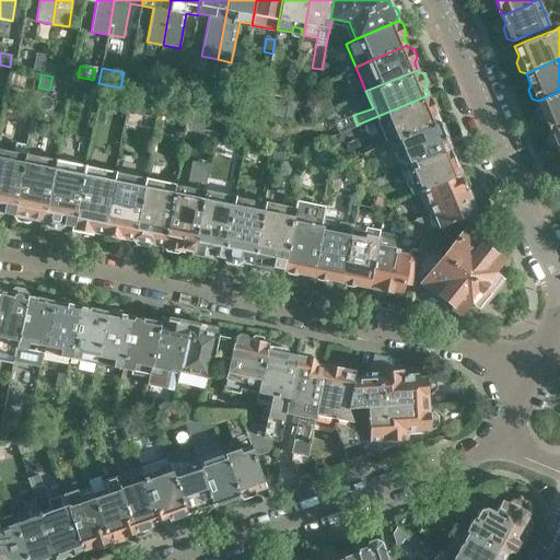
[(153,80),(137,77),(135,89),(151,92),(153,80)]
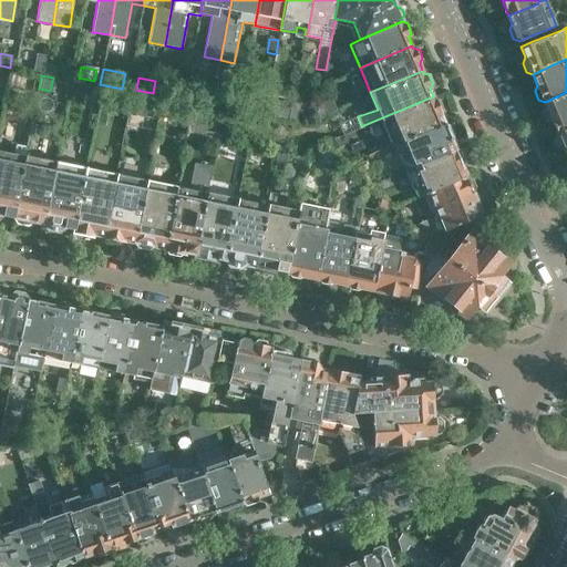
[(75,80),(73,94),(89,98),(92,83),(75,80)]
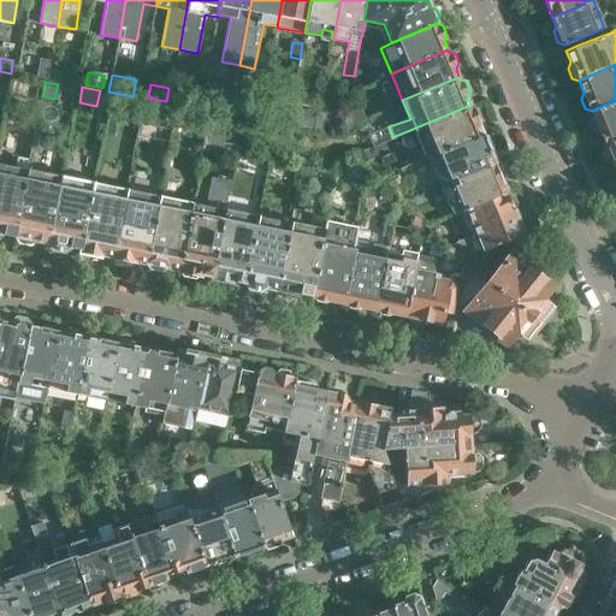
[(177,105),(197,108),(200,96),(179,93),(177,105)]
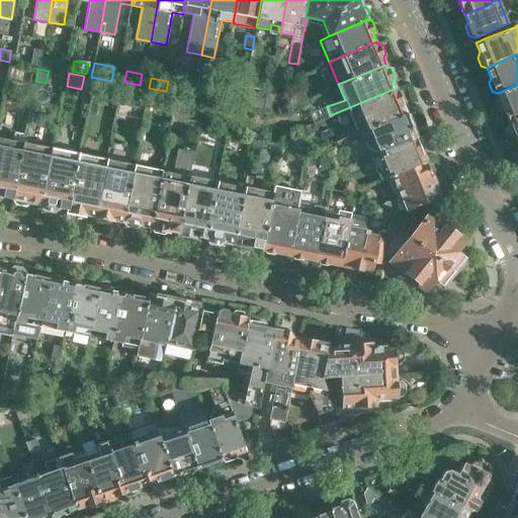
[(517,84),(498,93),(499,95),(495,100),(499,109),(505,110),(509,119),(517,115),(517,84)]
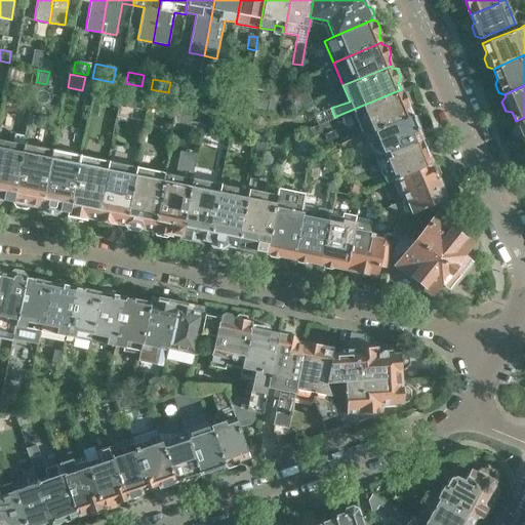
[(133,106),(135,88),(124,86),(121,105),(133,106)]
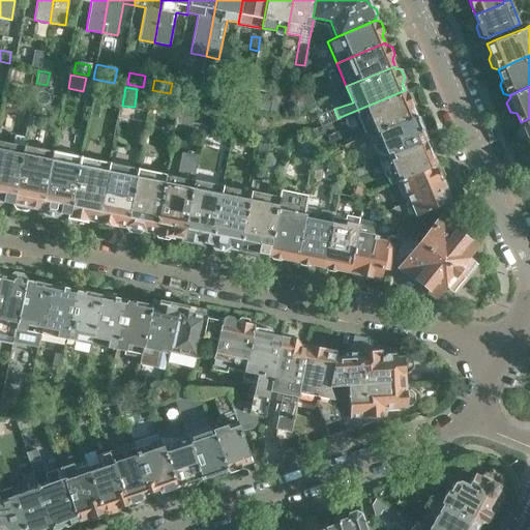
[(298,95),(297,107),(315,98),(311,89),(298,95)]
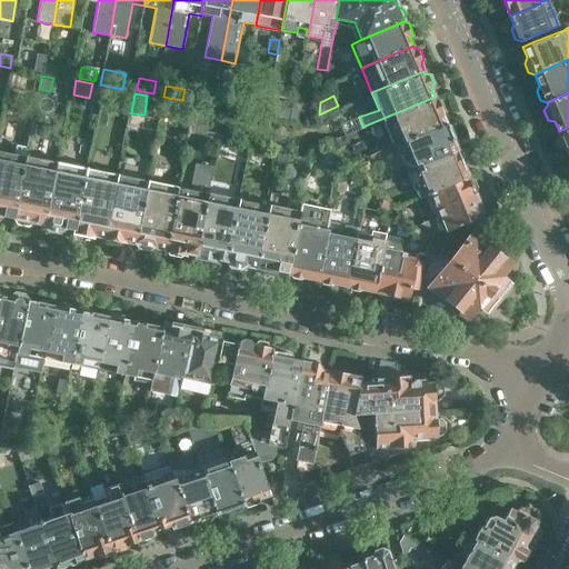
[(357,112),(377,106),(372,96),(352,103),(357,112)]
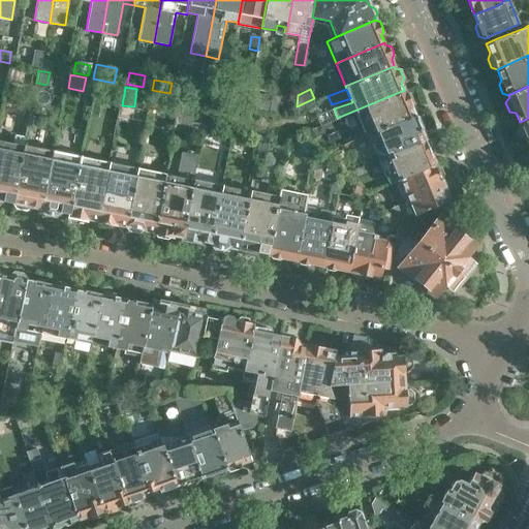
[(197,98),(208,100),(209,92),(198,90),(197,98)]
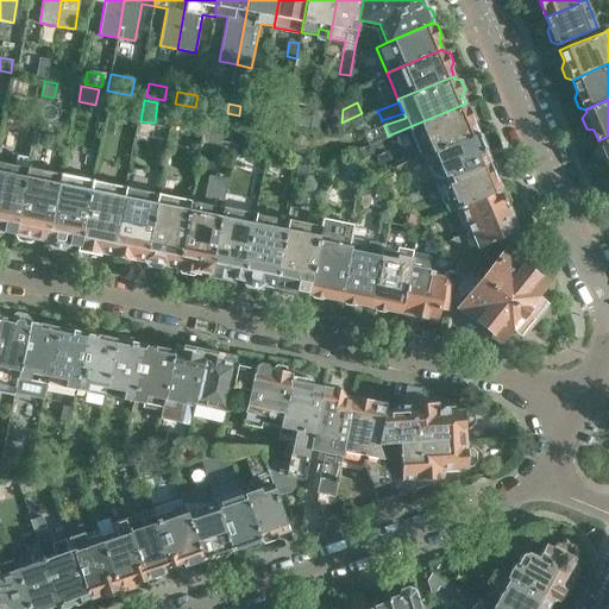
[(476,117),(472,106),(465,106),(465,104),(409,127),(421,155),(477,131),(472,121),(476,117)]
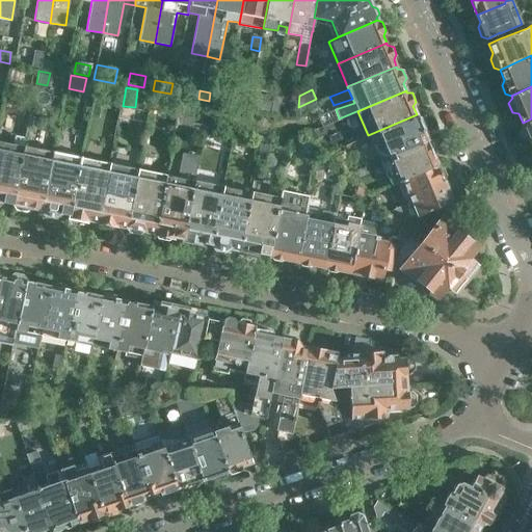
[(274,96),(250,91),(247,107),(271,112),(274,96)]
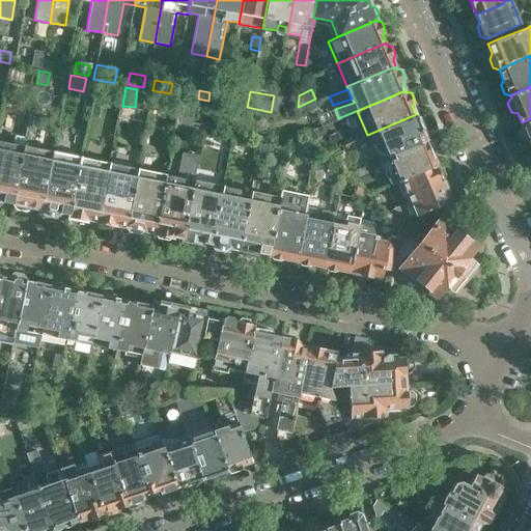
[(278,113),(281,96),(274,95),(271,112),(278,113)]
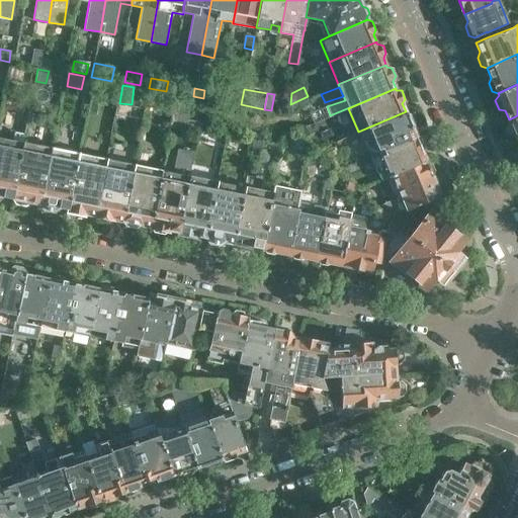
[(0,199),(3,196),(11,198),(22,150),(31,108),(20,106),(13,140),(0,137),(0,199)]
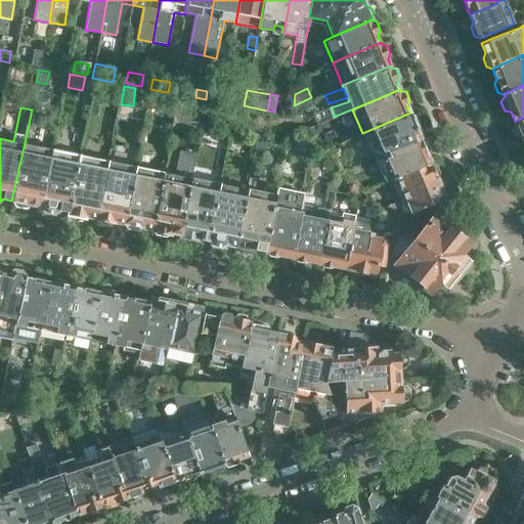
[(410,113),(362,133),(363,134),(365,133),(375,157),(421,137),(417,129),(419,124),(416,116),(411,115),(410,113)]
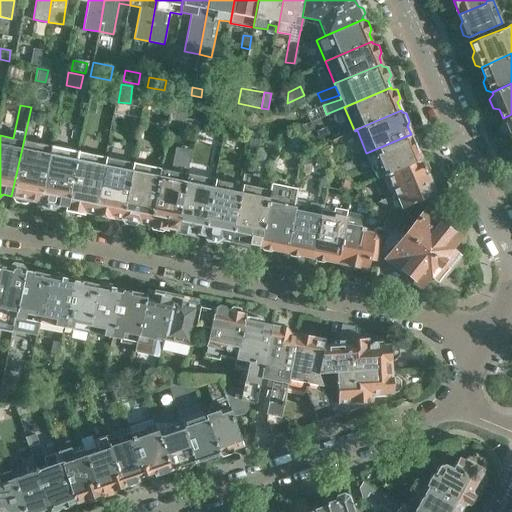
[(185,114),(173,112),(171,122),(183,125),(185,114)]
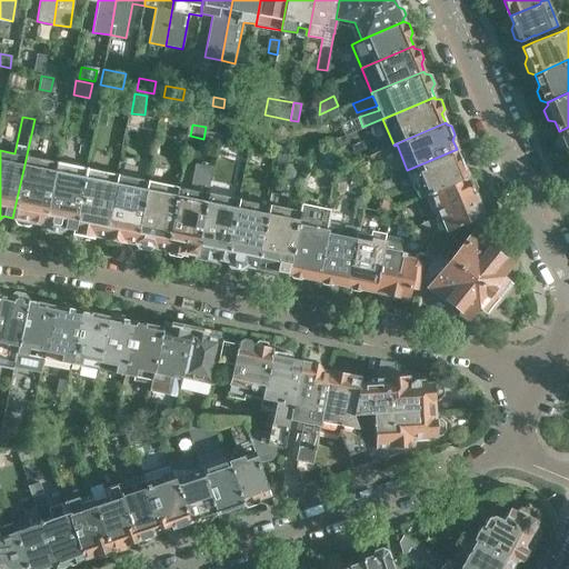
[(568,127),(559,131),(559,133),(556,140),(559,148),(566,150),(568,157),(568,127)]
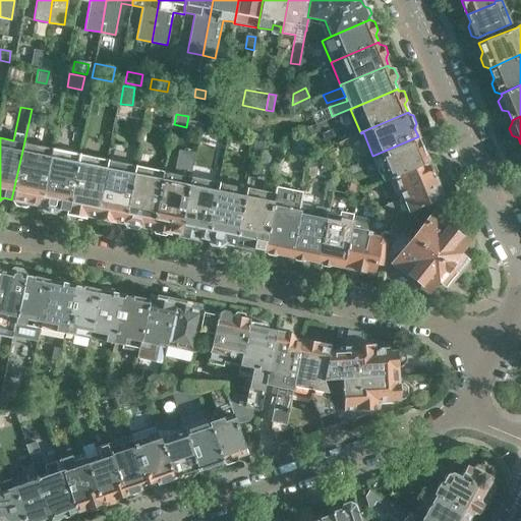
[(302,130),(305,138),(315,134),(311,126),(302,130)]
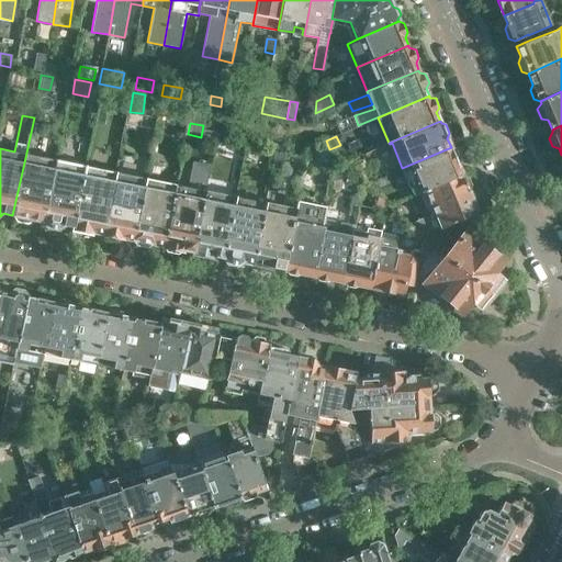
[(451,147),(402,168),(414,195),(420,193),(422,192),(462,175),(458,165),(461,160),(457,150),(451,148),(451,147)]
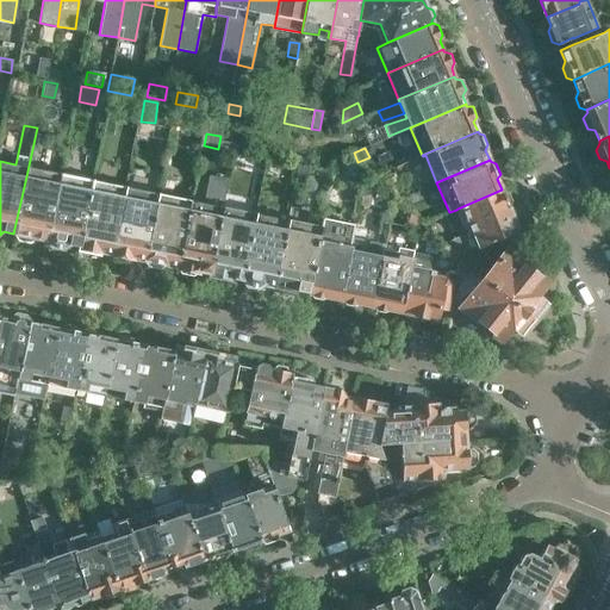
[(26,176),(13,234),(16,234),(18,240),(32,242),(37,238),(48,241),(60,182),(62,174),(27,167),(26,176)]
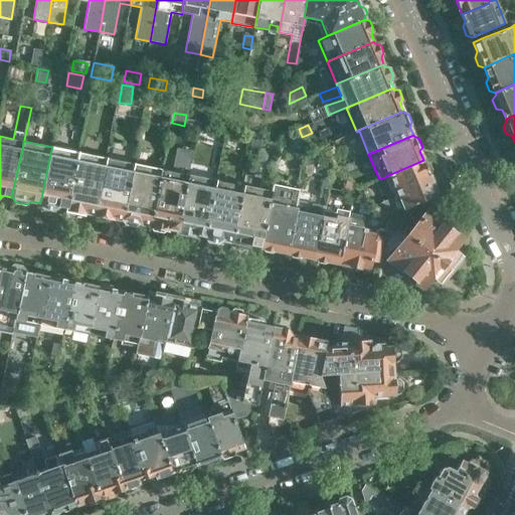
[(262,142),(252,141),(250,155),(260,156),(262,142)]
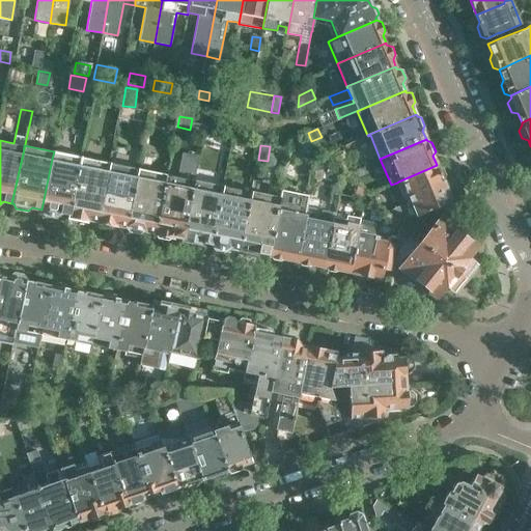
[(52,159),(42,210),(43,210),(47,215),(55,217),(60,213),(68,215),(79,165),(80,157),(54,151),(52,159)]
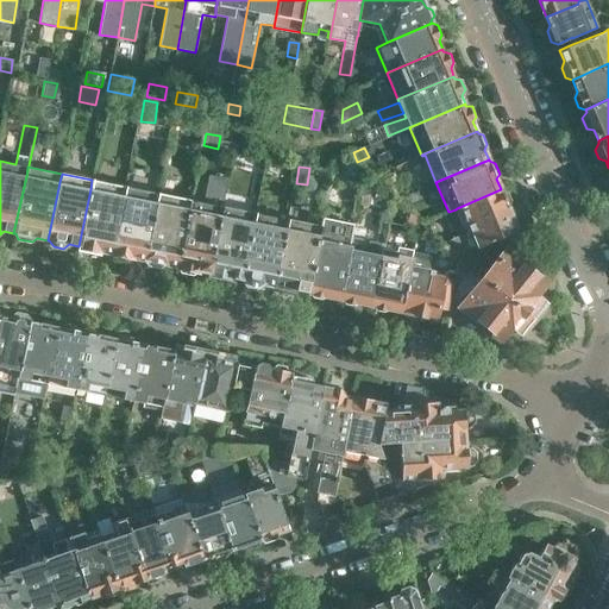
[(188,208),(176,267),(179,267),(181,272),(195,275),(200,271),(209,274),(221,215),(227,180),(215,177),(209,203),(190,200),(188,208)]
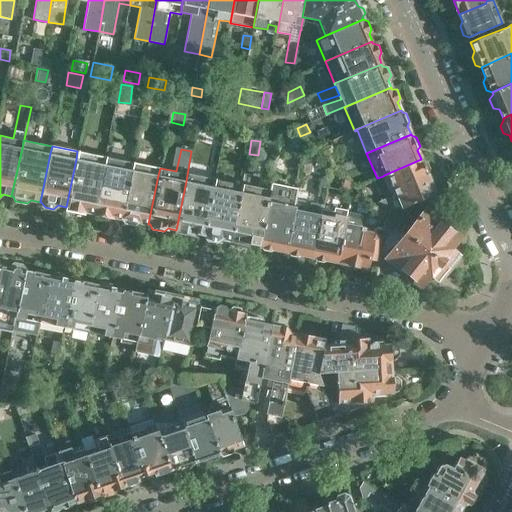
[(76,159),(66,207),(67,207),(67,211),(86,215),(87,212),(94,213),(106,157),(77,151),(76,159)]
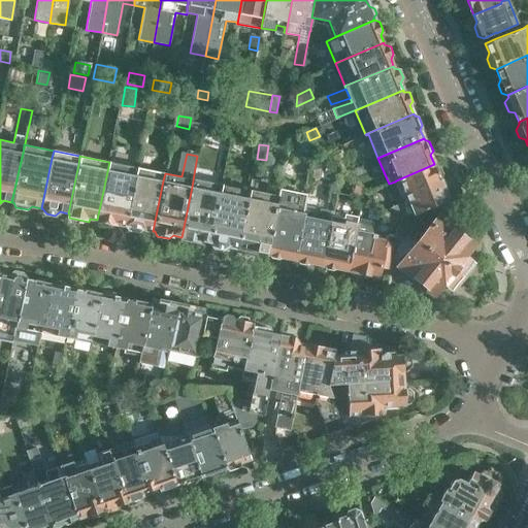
[(344,160),(334,164),(340,169),(343,172),(349,170),(344,160)]
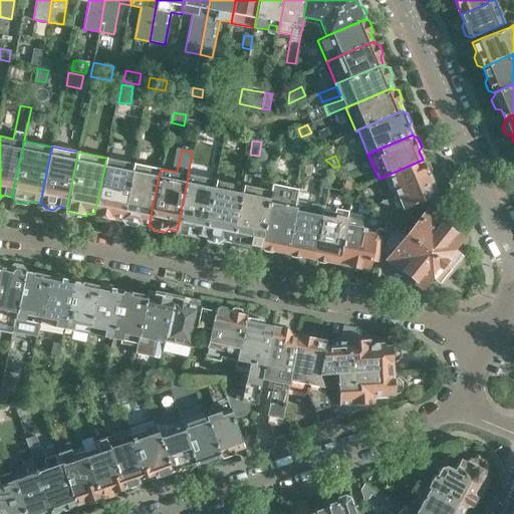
[(106,158),(94,214),(95,214),(98,219),(108,221),(113,217),(120,219),(131,171),(133,163),(106,158)]
